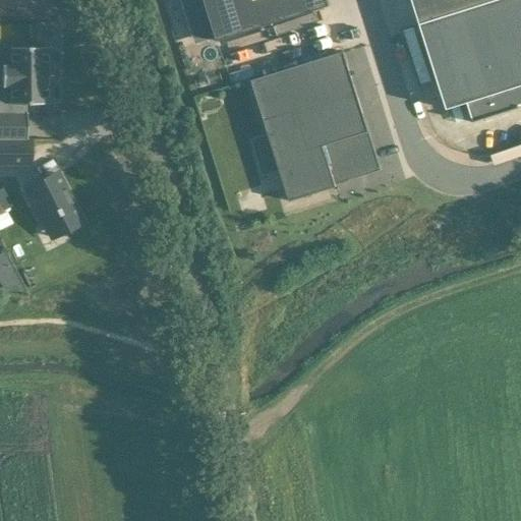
[(180,0),(191,32),(212,24),(217,42),(330,6),(328,0),(180,0)]
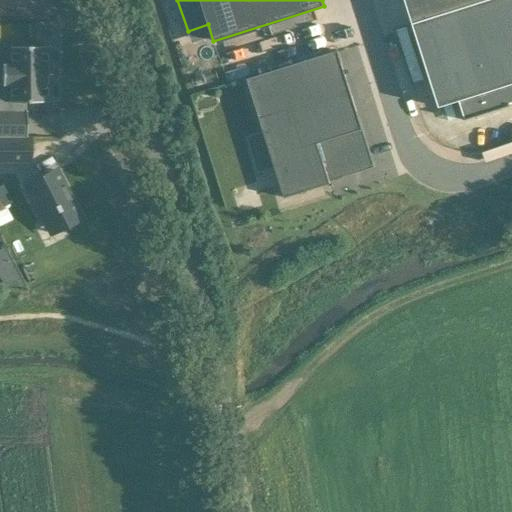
[(511,0),(404,0),(439,107),(459,101),(464,118),(463,119),(464,120),(510,105),(510,104),(511,102),(511,0)]
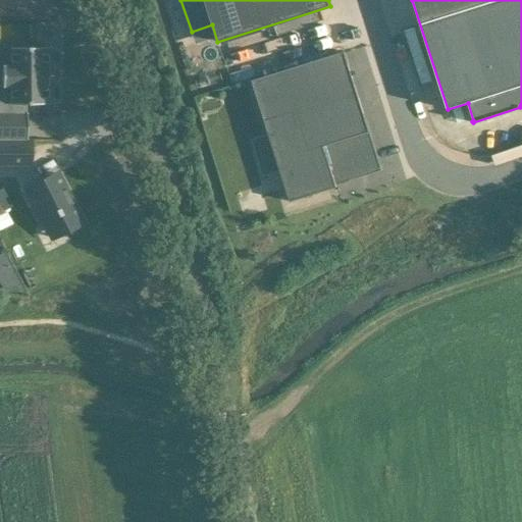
[(47,67),(47,47),(10,48),(10,66),(2,66),(2,86),(10,86),(10,114),(0,114),(0,140),(25,140),(25,139),(27,139),(27,114),(25,114),(25,104),(47,104),(47,84),(48,84),(48,67),(47,67)]
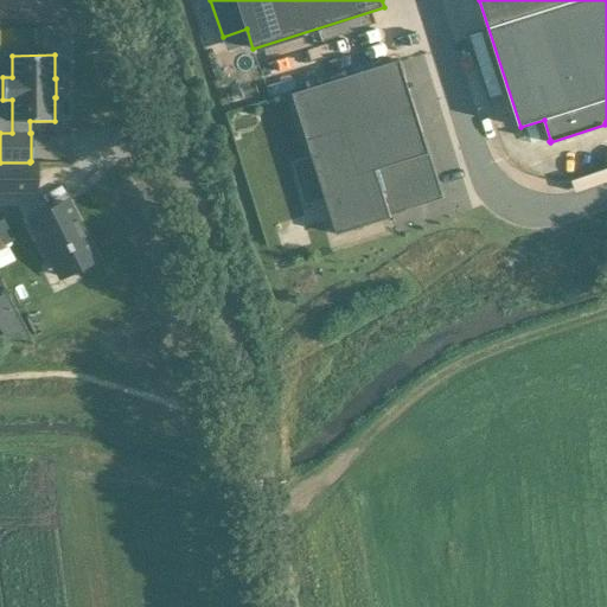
[(391,215),(443,198),(401,59),(293,94),(337,235),(391,217),(391,215)]
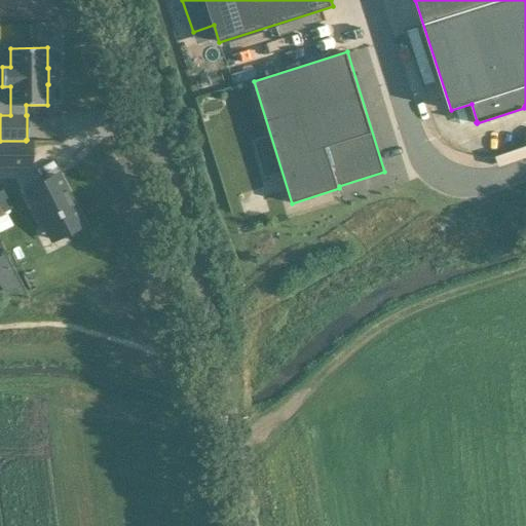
[(0,141),(0,165),(30,165),(30,144),(26,144),(26,141),(0,141)]
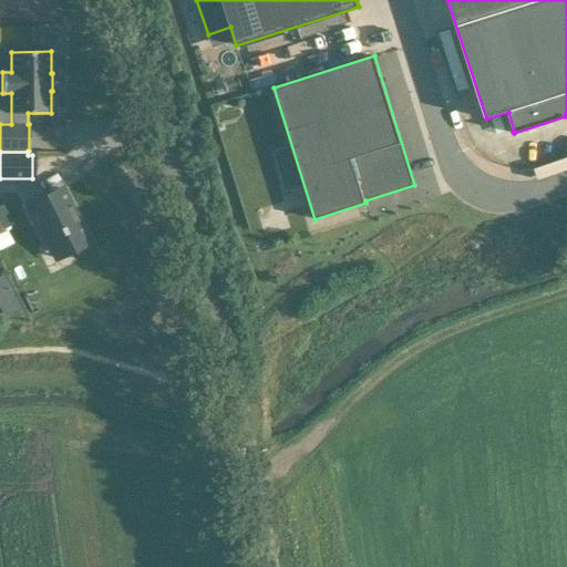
[(40,205),(29,210),(30,213),(29,214),(37,228),(38,228),(55,263),(89,245),(80,227),(81,227),(70,206),(69,206),(62,193),(55,196),(54,196),(39,204),(40,205)]
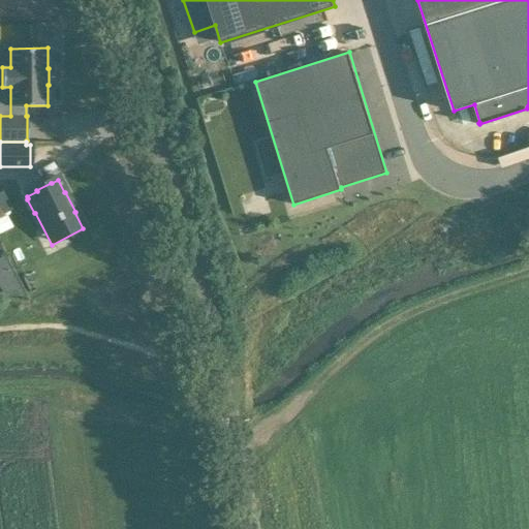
[(3,255),(0,256),(0,286),(16,279),(3,255)]
